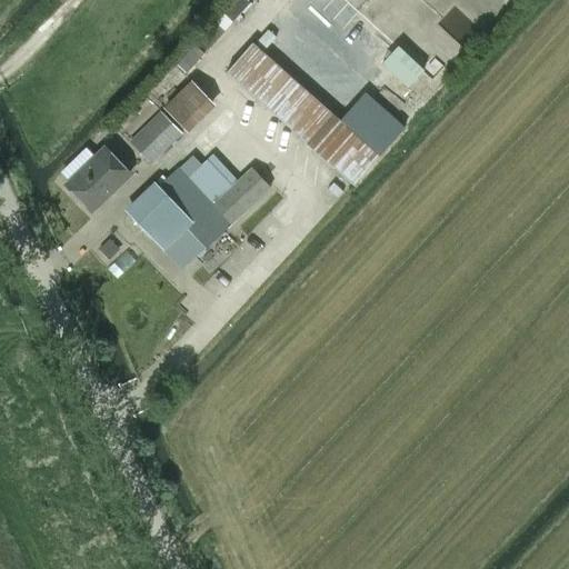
[(252,45),(227,72),(307,143),(306,145),(332,170),(333,168),(353,186),(379,158),(359,139),(361,136),(335,111),(331,115),(252,45)]
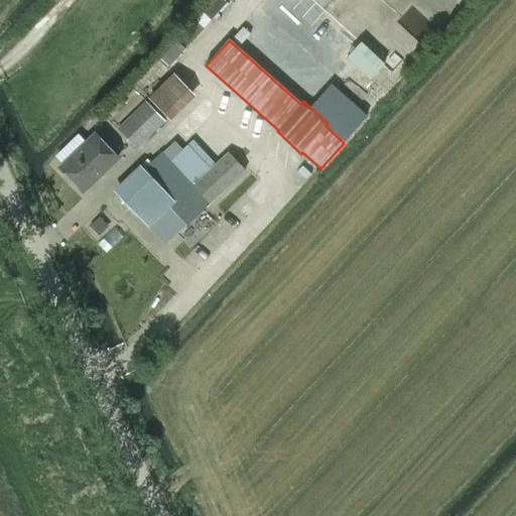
[(173,73),(147,98),(170,121),(196,96),(173,73)]
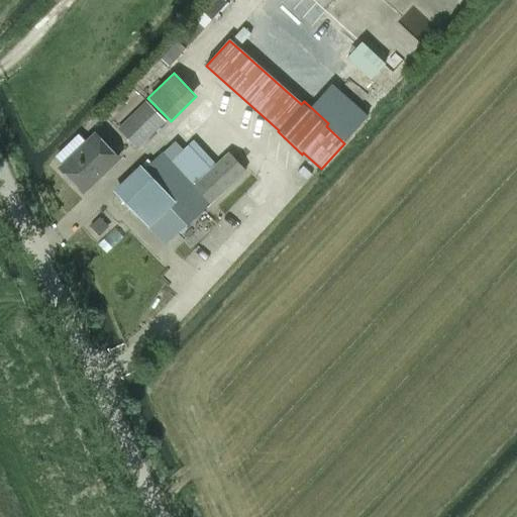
[(144,101),(117,129),(137,149),(166,121),(144,101)]
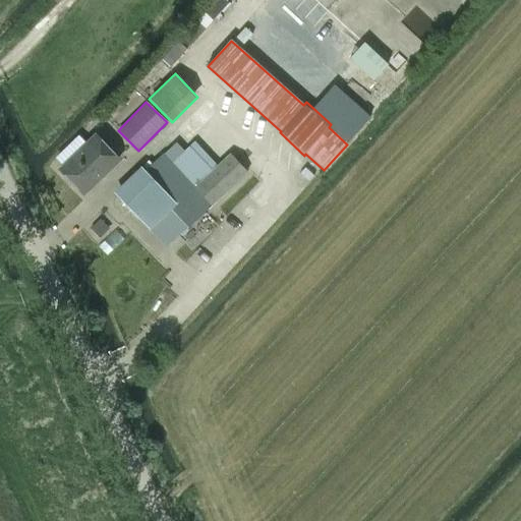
[(95,135),(59,170),(83,195),(119,161),(95,135)]
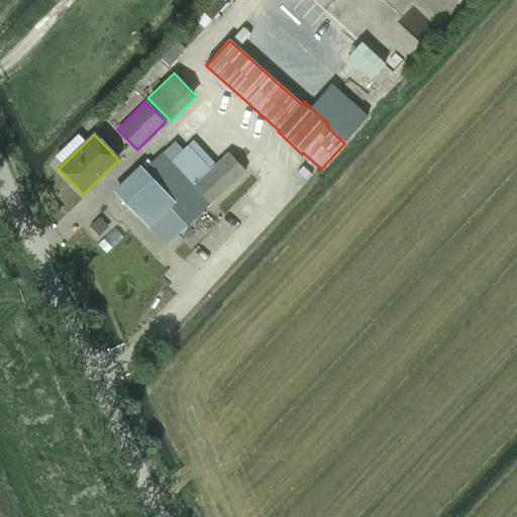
[(140,166),(113,190),(165,245),(246,171),(228,151),(215,164),(193,140),(171,162),(162,151),(143,169),(140,166)]
